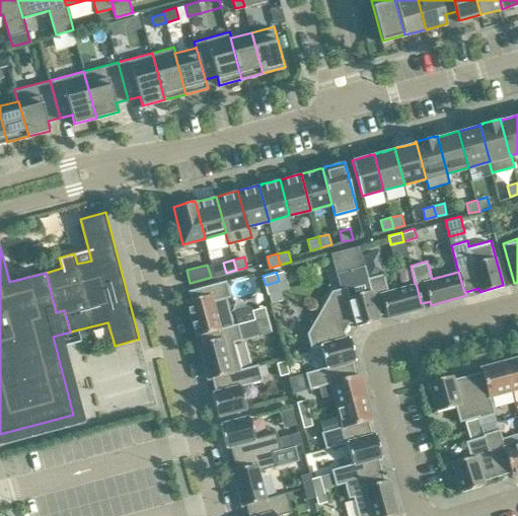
[(416,283),(415,284),(388,291),(383,273),(367,277),(370,290),(371,289),(378,315),(379,315),(386,312),(387,316),(423,307),(422,303),(421,303),(416,283)]
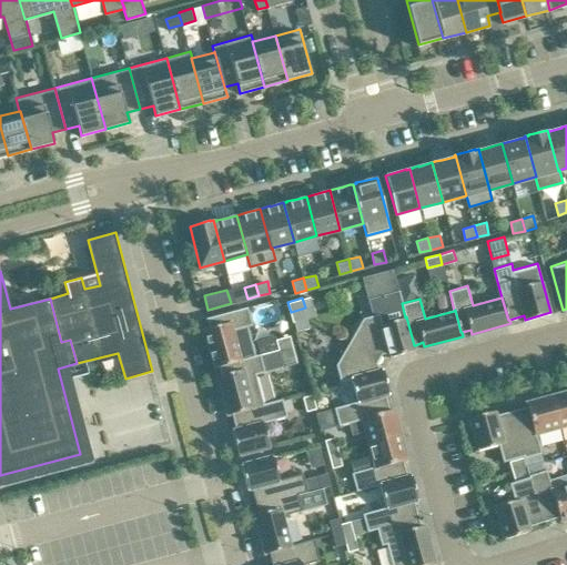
[(220,365),(219,365),(241,359),(255,354),(247,325),(253,324),(247,305),(206,318),(206,319),(209,328),(204,329),(215,366),(220,365)]
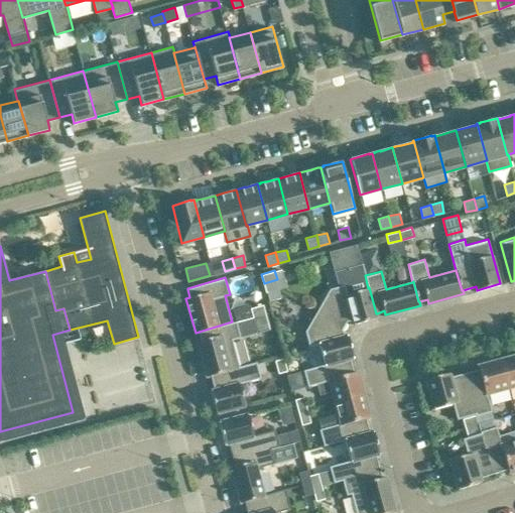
[(279,288),(277,279),(264,283),(266,291),(279,288)]
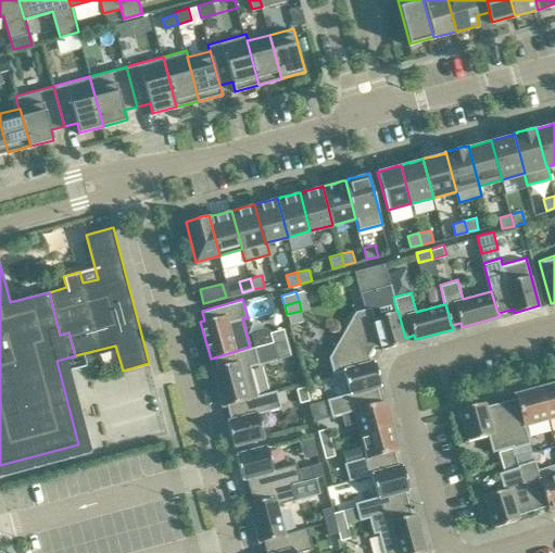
[(405,338),(398,310),(396,311),(375,316),(371,306),(355,311),(342,334),(371,350),(374,346),(380,344),(381,349),(407,341),(406,338),(405,338)]
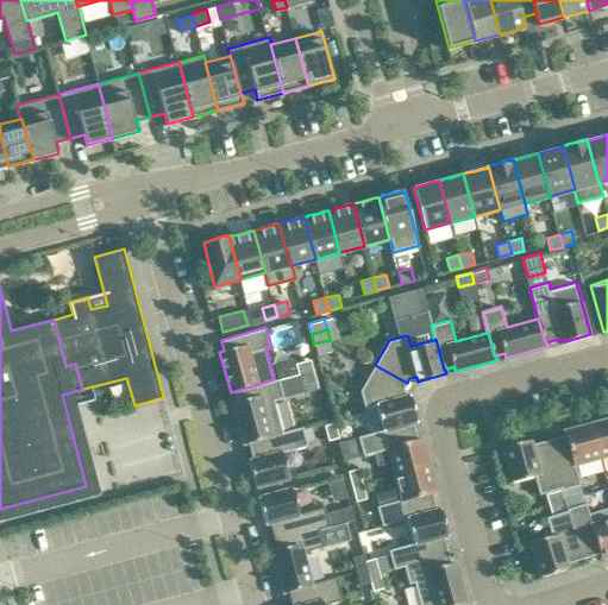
[(296,363),(300,377),(315,373),(311,358),(296,363)]
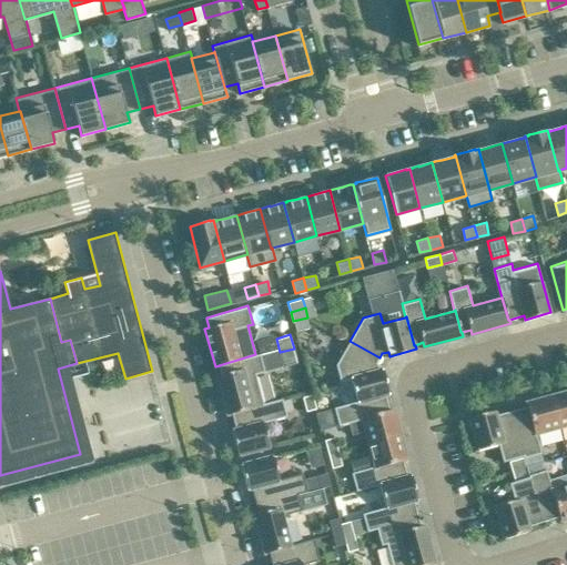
[(377,362),(380,357),(350,341),(336,364),(341,381),(352,377),(357,401),(386,394),(391,393),(383,367),(380,369),(377,362)]
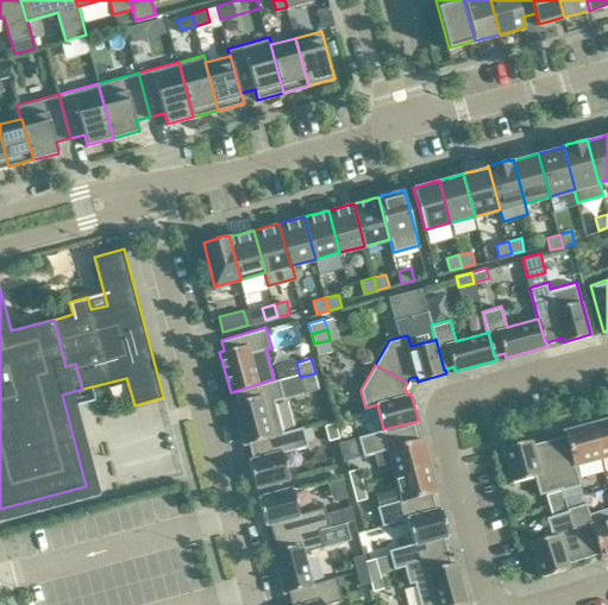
[(319,388),(315,373),(300,377),(304,391),(319,388)]
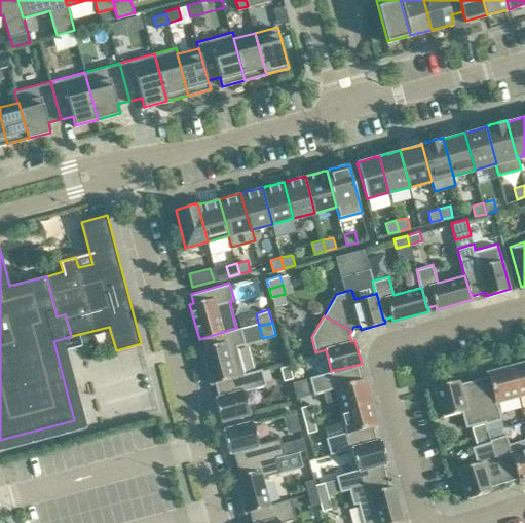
[(241,327),(236,328),(223,332),(202,338),(203,338),(205,346),(201,347),(211,383),(215,382),(215,381),(245,373),(237,345),(246,343),(241,327)]
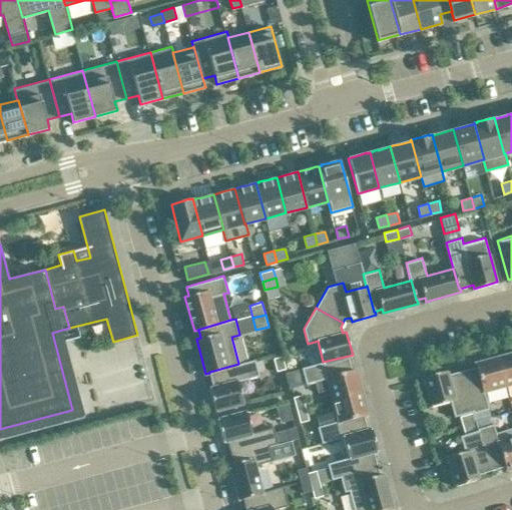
[(511,352),(504,355),(505,357),(499,359),(506,385),(511,383),(511,352)]
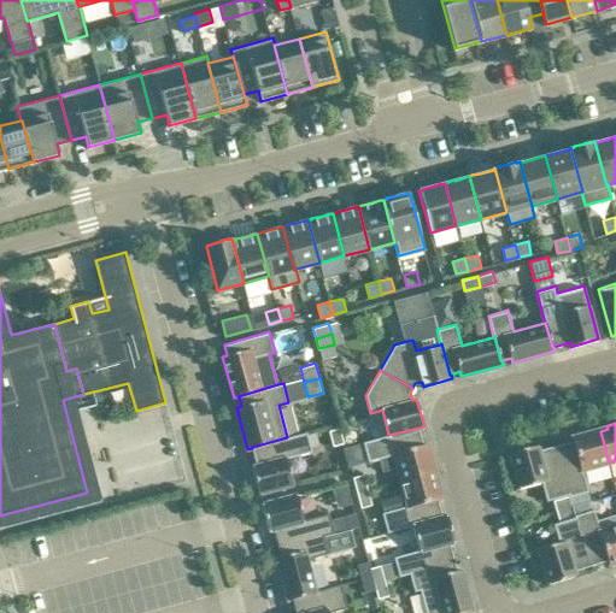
[(329,430),(333,446),(344,442),(340,426),(329,430)]
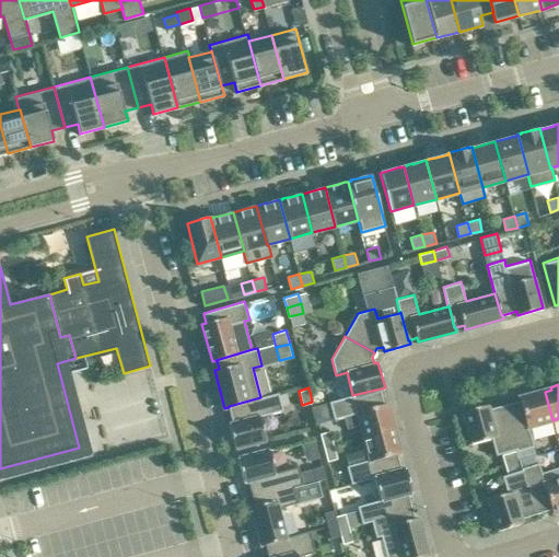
[(384,404),(381,389),(352,395),(313,406),(317,424),(358,413),(363,436),(393,428),(391,421),(394,421),(388,403),(384,404)]
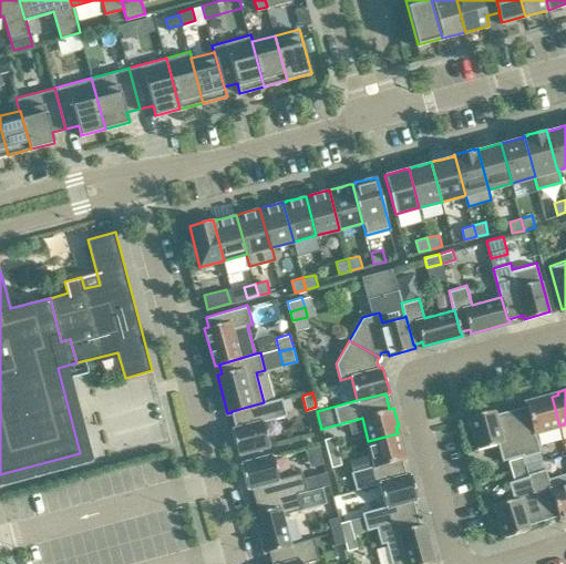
[(559,426),(552,397),(545,398),(544,396),(525,400),(526,404),(512,409),(524,455),(541,451),(536,432),(559,426)]
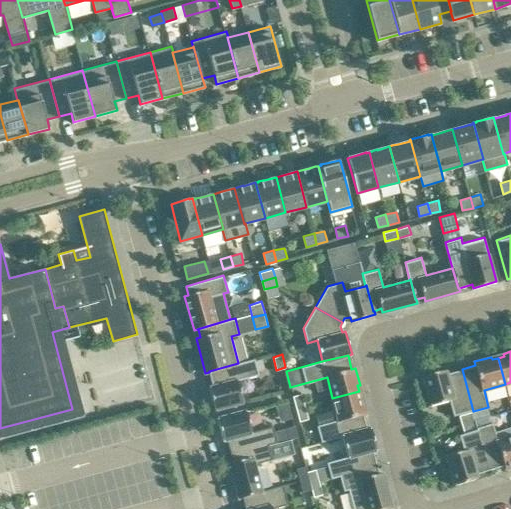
[(255,358),(238,363),(209,371),(209,372),(213,385),(209,386),(215,409),(244,402),(238,380),(259,374),(255,358)]
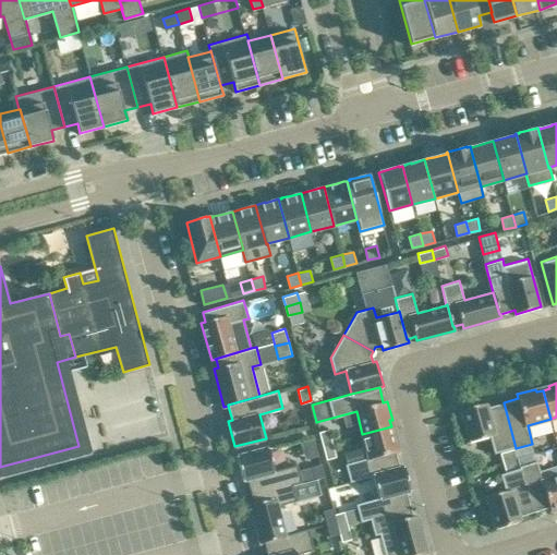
[(516,448),(504,402),(488,407),(486,402),(461,409),(470,441),(491,435),(495,453),(515,447),(515,449),(516,448)]
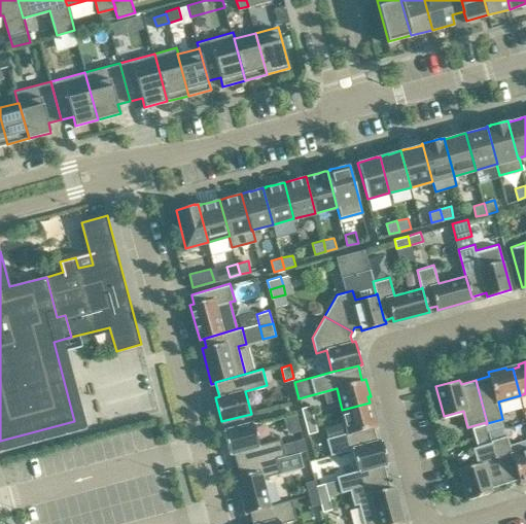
[(378,425),(374,408),(371,409),(370,403),(342,410),(348,431),(326,438),(330,454),(352,448),(378,441),(378,440),(375,426),(378,425)]
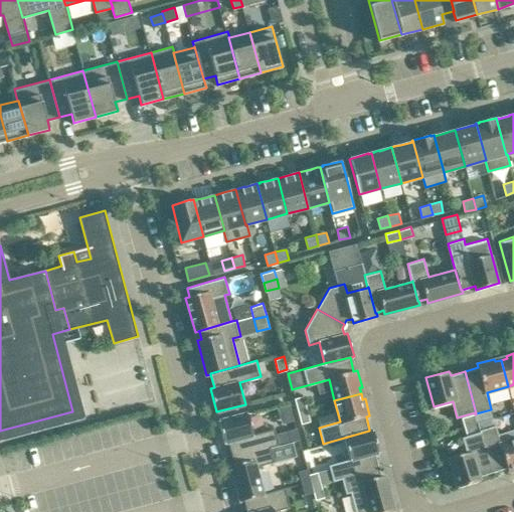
[(304,395),(295,397),(298,410),(307,408),(304,395)]
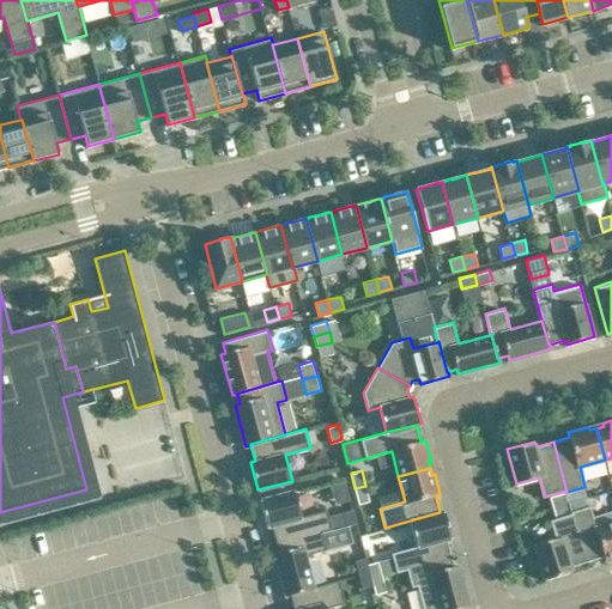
[(370,500),(365,486),(355,488),(359,504),(370,500)]
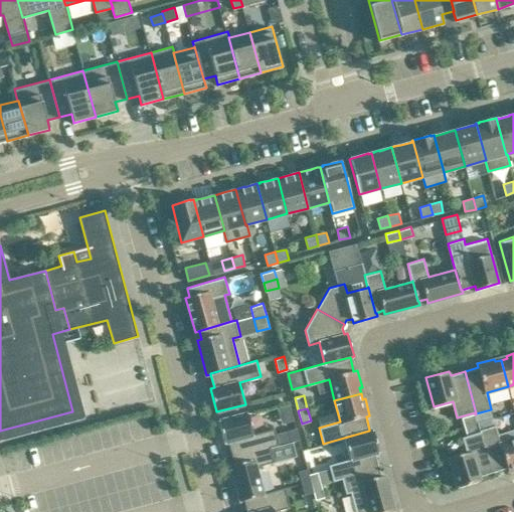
[(280,445),(275,429),(254,434),(248,412),(218,419),(219,422),(220,427),(225,444),(228,443),(232,458),(271,448),(280,445)]
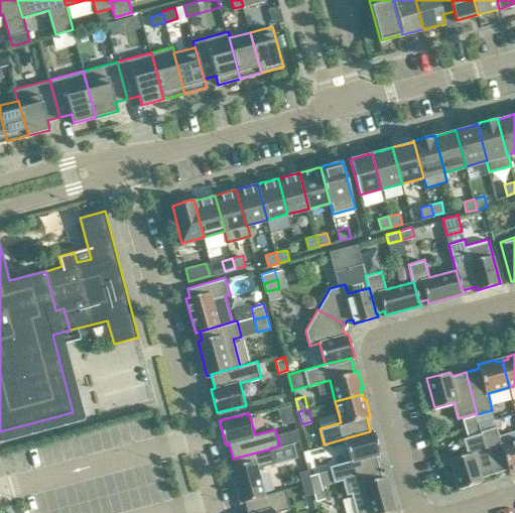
[(476,414),(463,418),(466,426),(478,423),(476,414)]
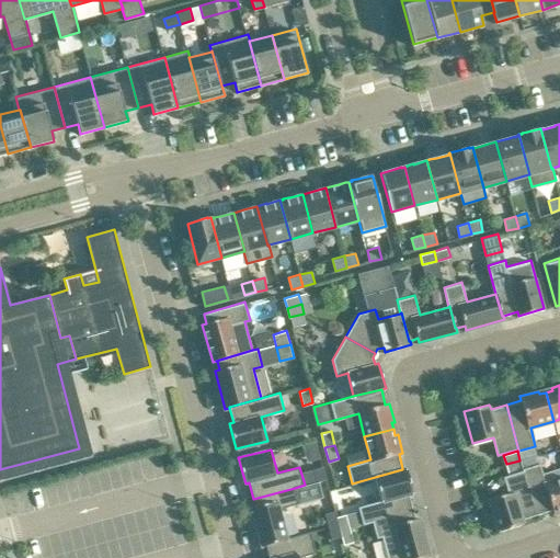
[(523,469),(520,460),(506,464),(509,474),(523,469)]
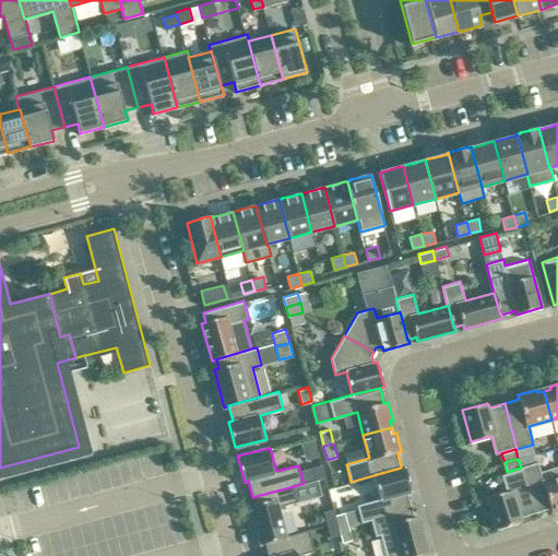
[(557,474),(544,480),(538,461),(521,466),(521,469),(536,512),(551,508),(553,511),(557,509),(557,474)]
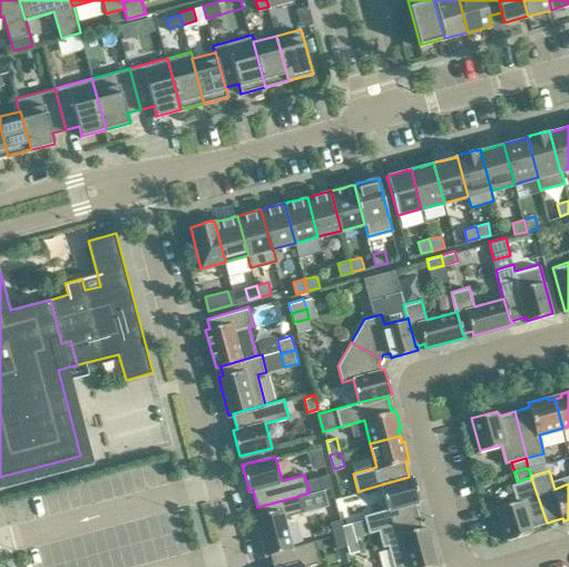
[(332,487),(329,473),(320,476),(323,489),(332,487)]
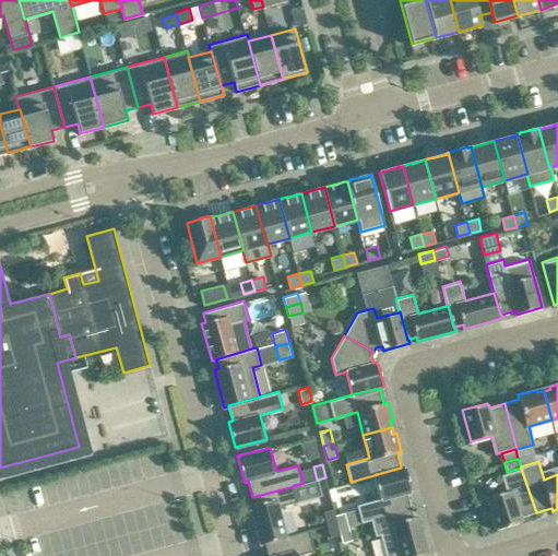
[(405,465),(401,466),(401,468),(374,475),(380,498),(357,505),(361,522),(371,520),(413,509),(408,493),(412,492),(405,465)]
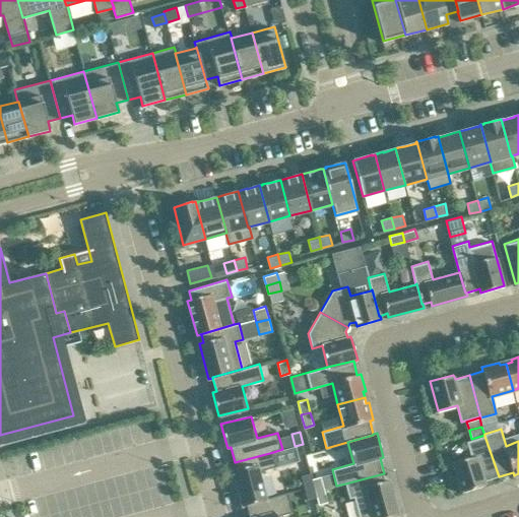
[(499,476),(484,436),(466,441),(471,457),(453,463),(462,492),(485,485),(484,480),(499,476)]
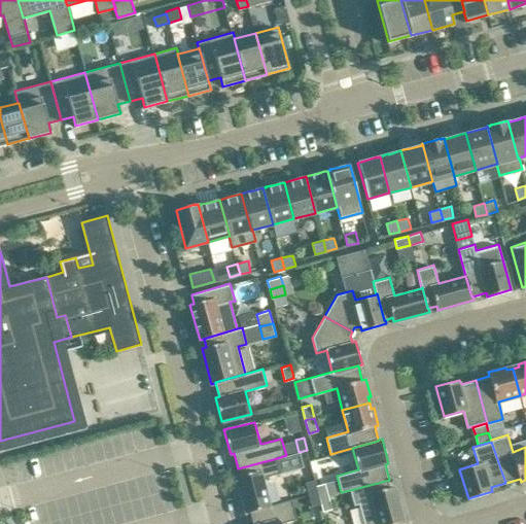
[(270,502),(263,478),(281,473),(277,458),(238,468),(240,476),(237,477),(237,479),(238,484),(246,512),(270,504),(270,502)]
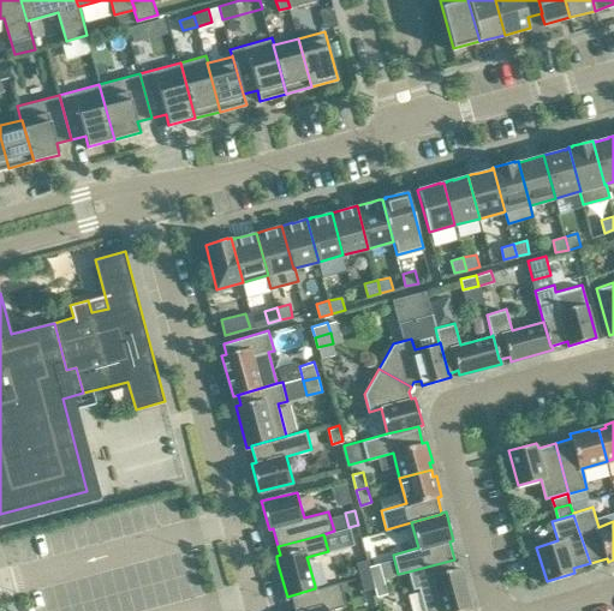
[(370,574),(367,559),(363,561),(357,562),(362,576),(370,574)]
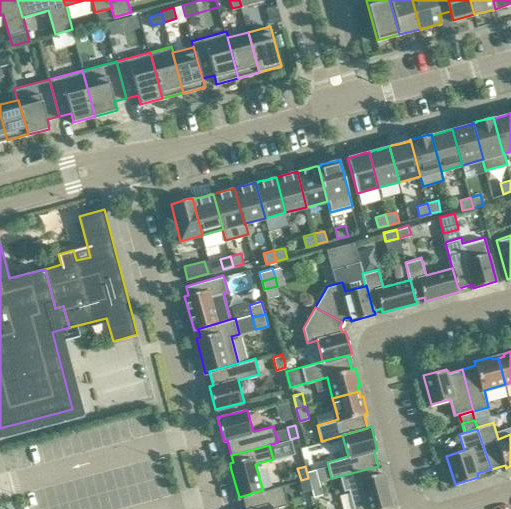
[(380,473),(378,466),(340,476),(344,490),(349,489),(353,508),(384,508),(393,507),(383,472),(380,473)]
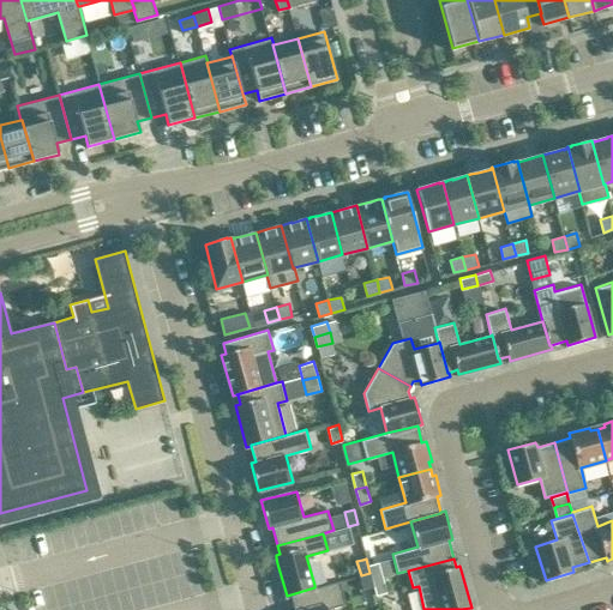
[(379,561),(368,565),(372,579),(383,577),(379,561)]
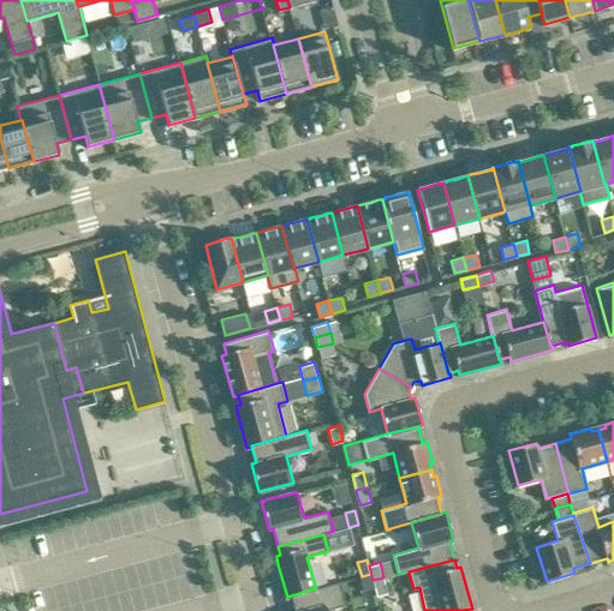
[(374,587),(370,574),(362,576),(365,589),(370,588),(374,587)]
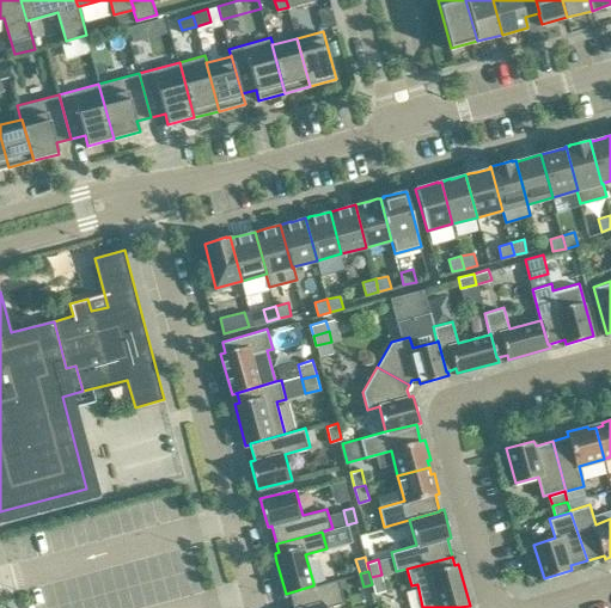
[(386,590),(382,575),(371,577),(376,593),(386,590)]
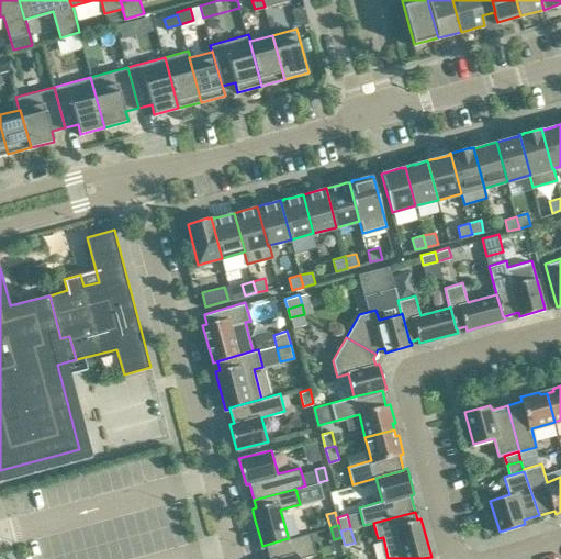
[(300,558),(317,554),(312,532),(288,538),(262,546),(262,547),(267,546),(270,558),(300,558)]
